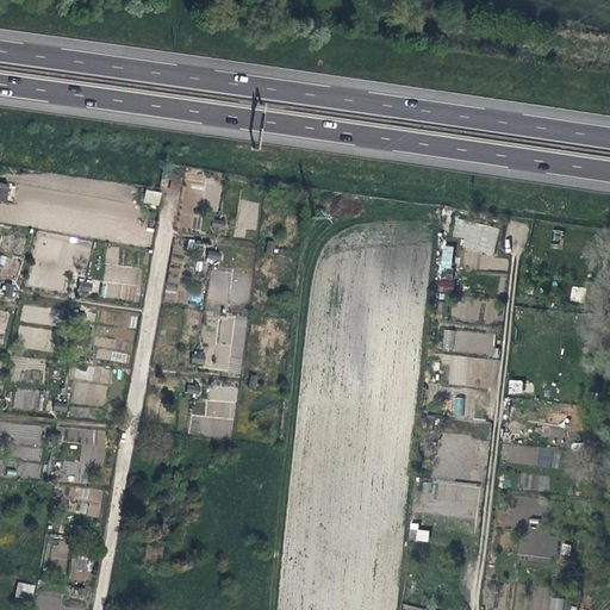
[(26,200),(30,186),(19,184),(16,198),(26,200)]
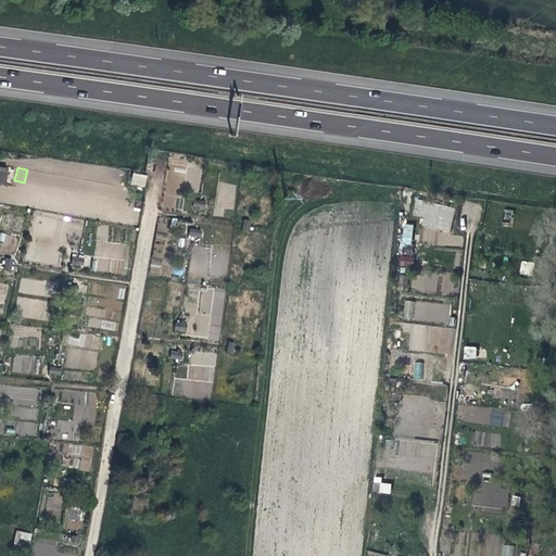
[(0,168),(0,184),(8,186),(10,171),(0,168)]
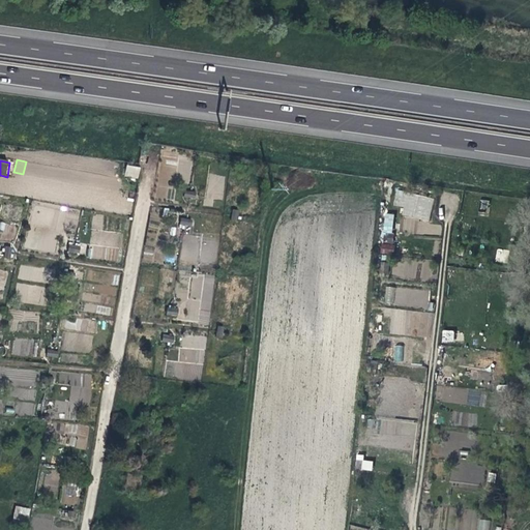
[(124,176),(138,179),(141,167),(127,164),(124,176)]
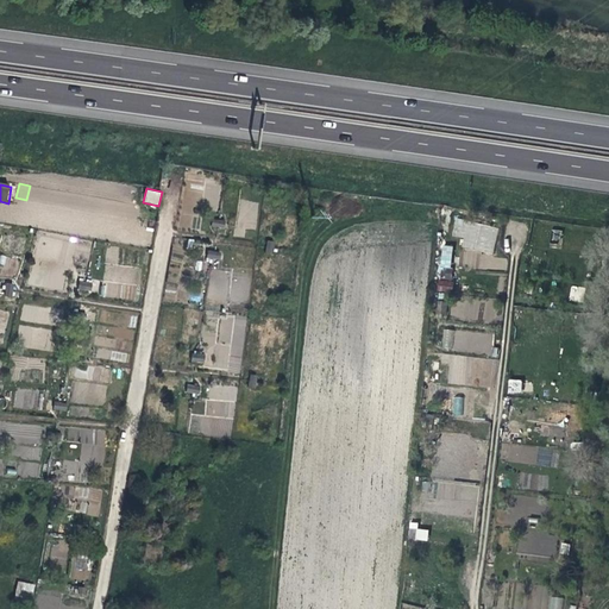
[(494,252),(497,225),(453,220),(452,237),(463,238),(460,249),(494,252)]
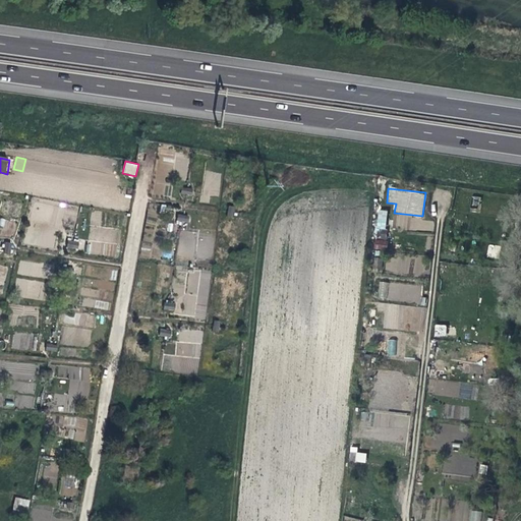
[(385,228),(388,211),(378,210),(375,227),(385,228)]
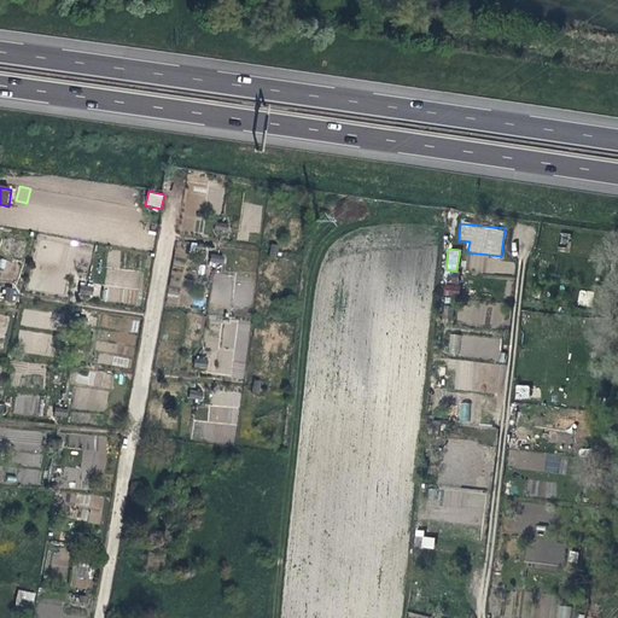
[(209,264),(222,267),(225,256),(210,254),(209,264)]
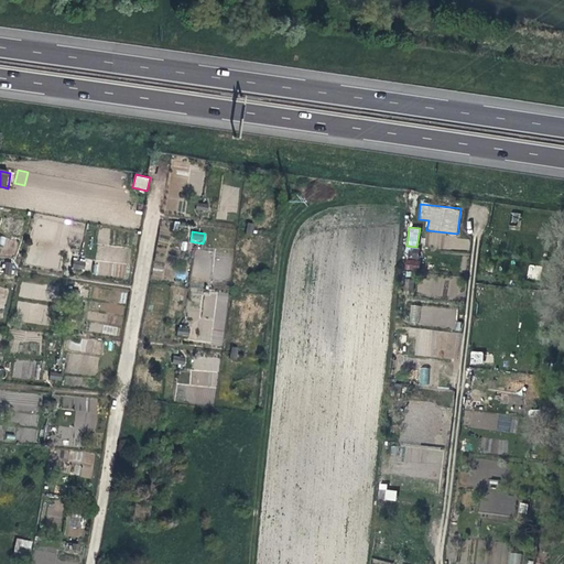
[(404,269),(419,270),(420,260),(405,259),(404,269)]
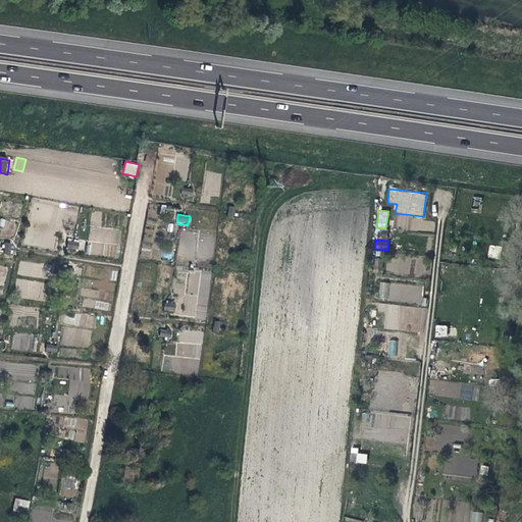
[(67,250),(79,251),(79,242),(67,242),(67,250)]
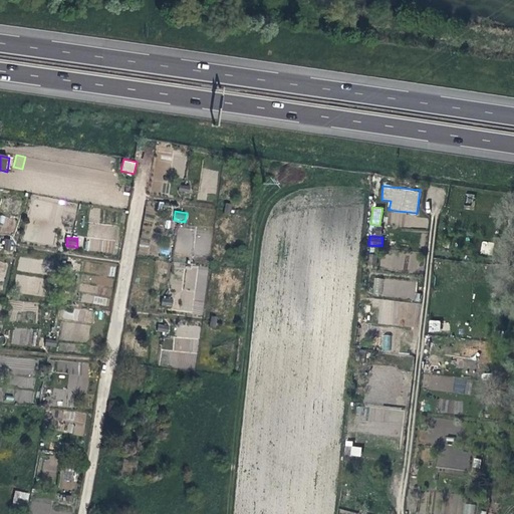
[(483,241),(480,253),(491,255),(494,244),(483,241)]
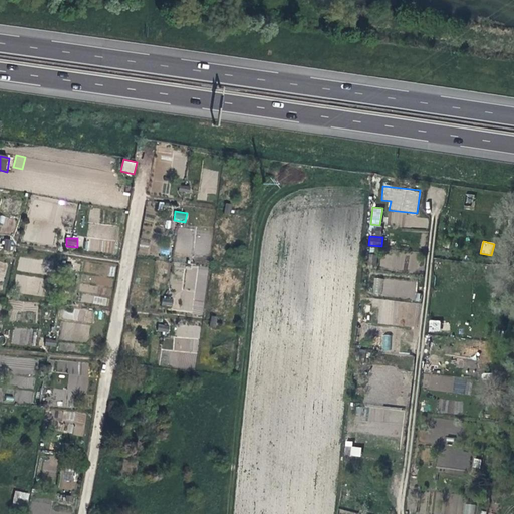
[(380,294),(383,278),(374,277),(372,293),(380,294)]
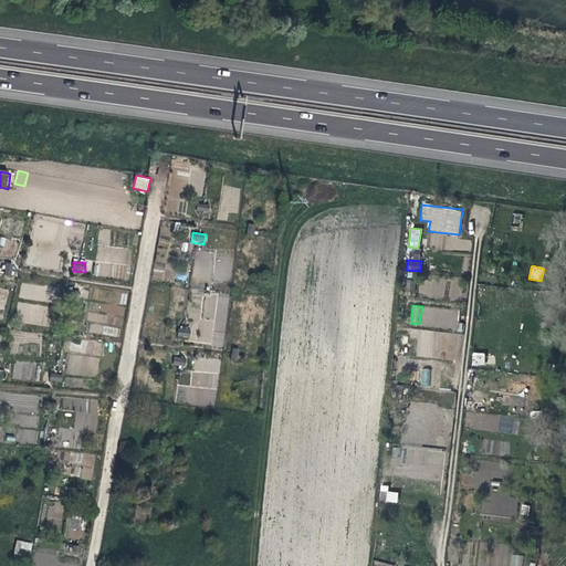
[(188,338),(190,328),(179,327),(178,336),(188,338)]
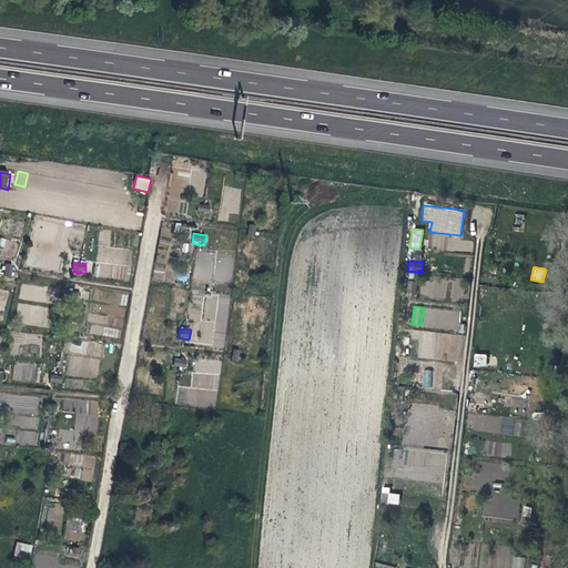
[(81,342),(80,346),(70,346),(70,354),(93,355),(94,342),(81,342)]
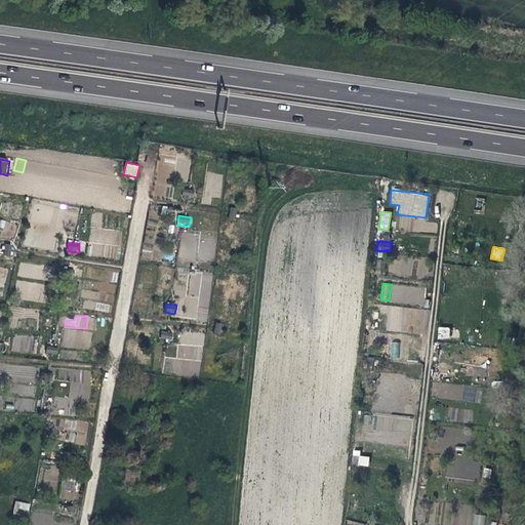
[(438,327),(437,338),(449,338),(449,327),(438,327)]
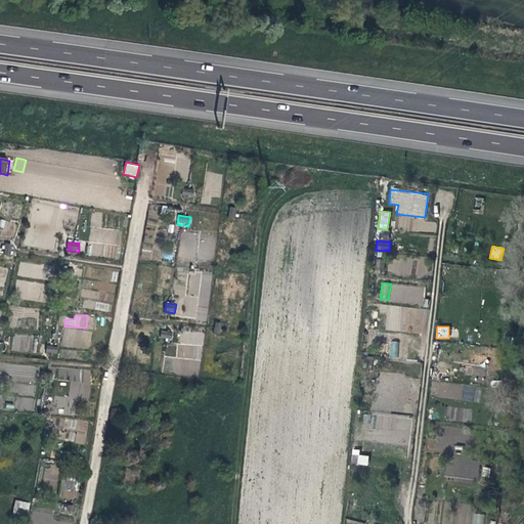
[(161,331),(160,338),(171,339),(172,332),(161,331)]
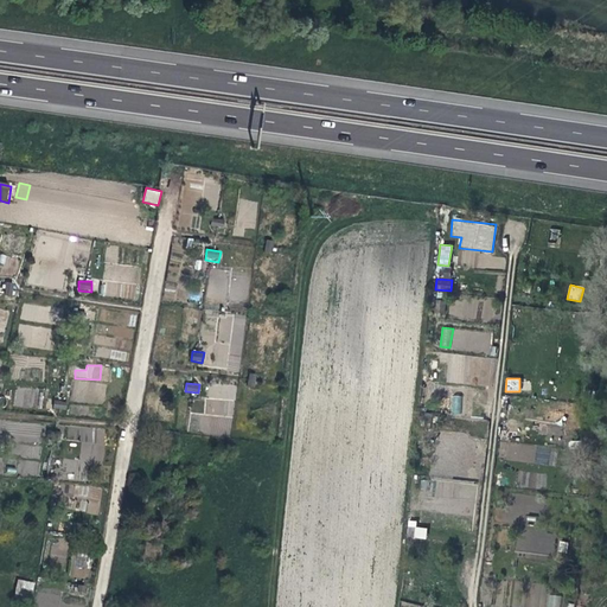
[(461,414),(461,395),(451,396),(452,414),(461,414)]
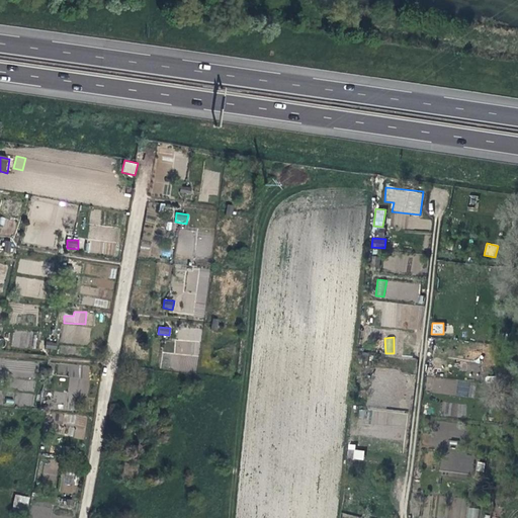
[(456,380),(454,395),(469,396),(470,382),(456,380)]
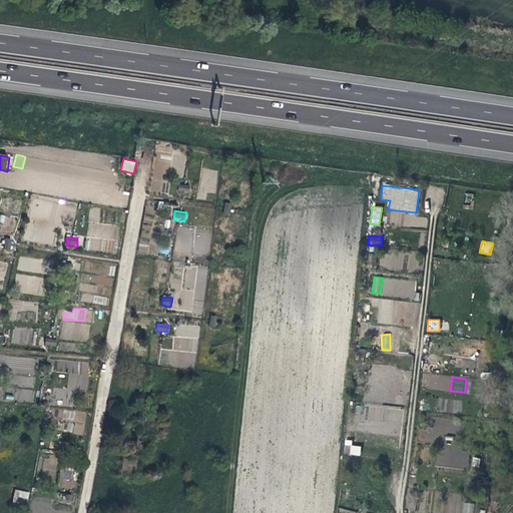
[(75,411),(74,434),(83,434),(85,412),(75,411)]
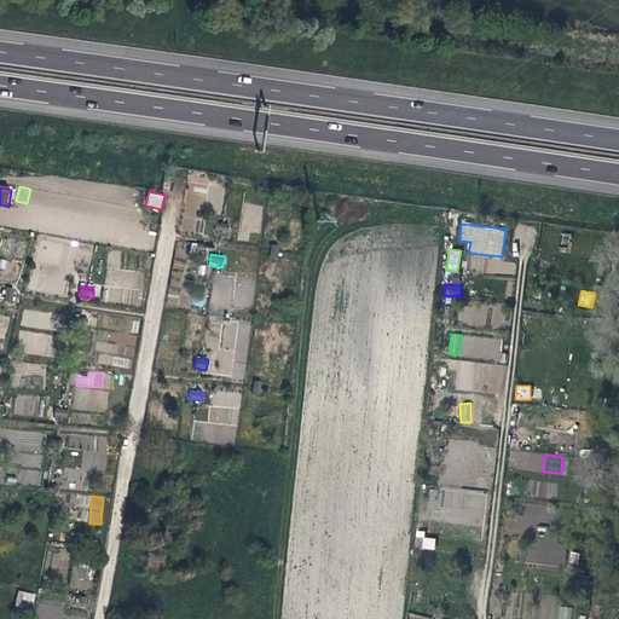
[(154,504),(154,515),(171,516),(171,507),(154,504)]
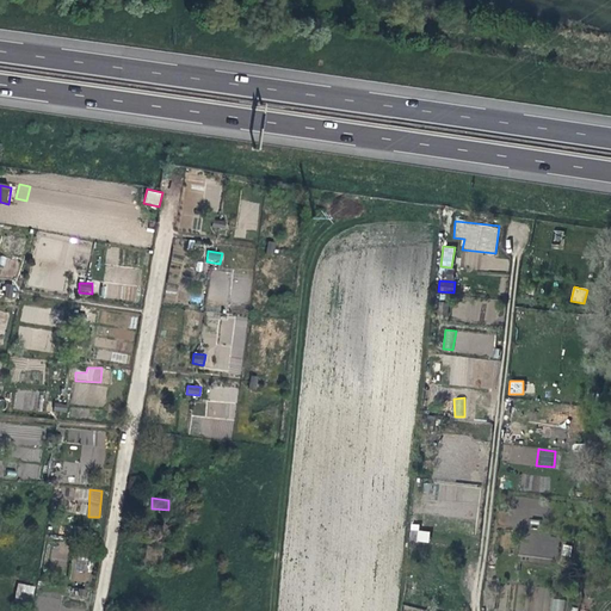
[(411,542),(430,542),(430,531),(419,531),(419,524),(411,524),(411,542)]
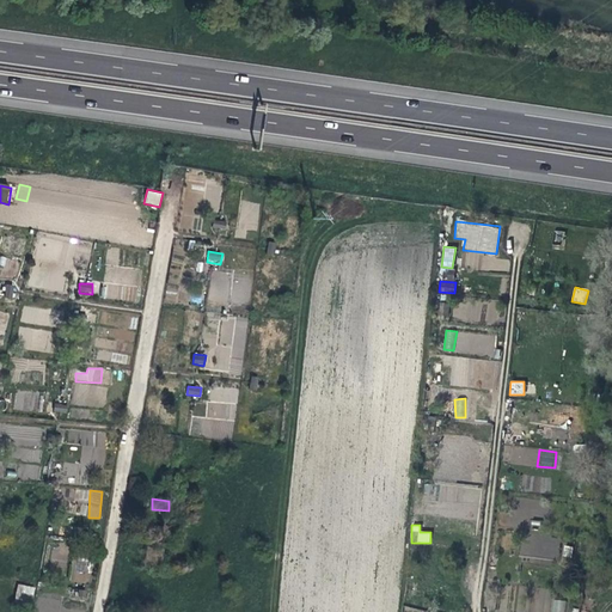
[(524,531),(520,556),(557,561),(561,536),(524,531)]
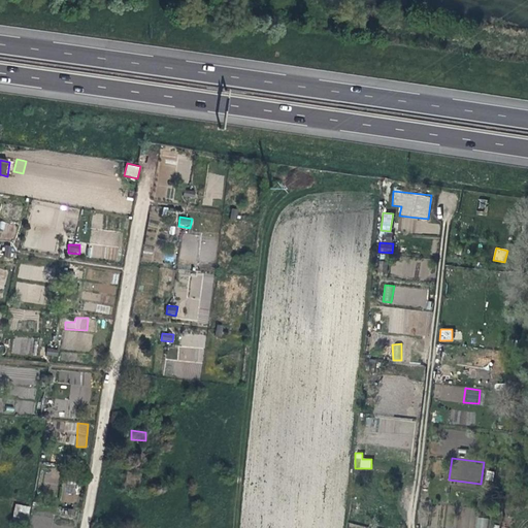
[(477,517),(475,527),(487,527),(489,519),(477,517)]
